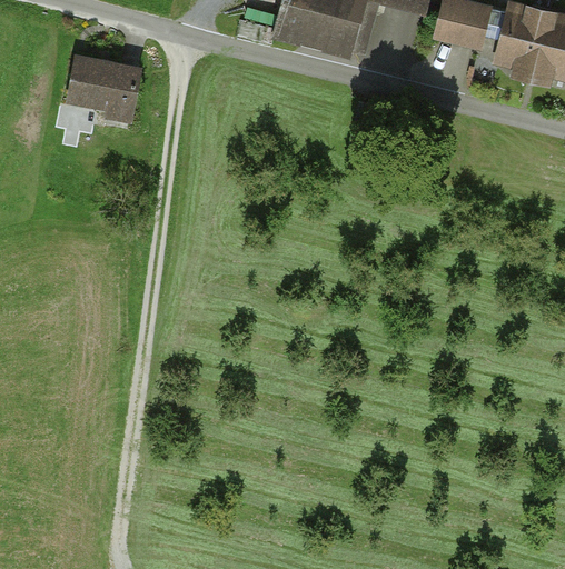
[(270,30),(276,0),(255,0),(249,26),(270,30)]
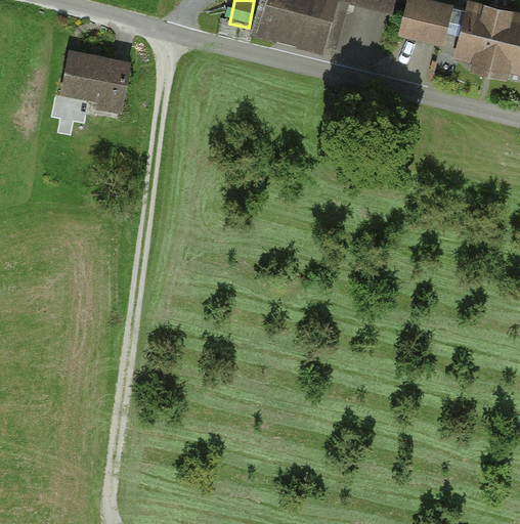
[(259,0),(251,34),(329,54),(342,0),(349,0),(389,10),(391,0),(259,0)]
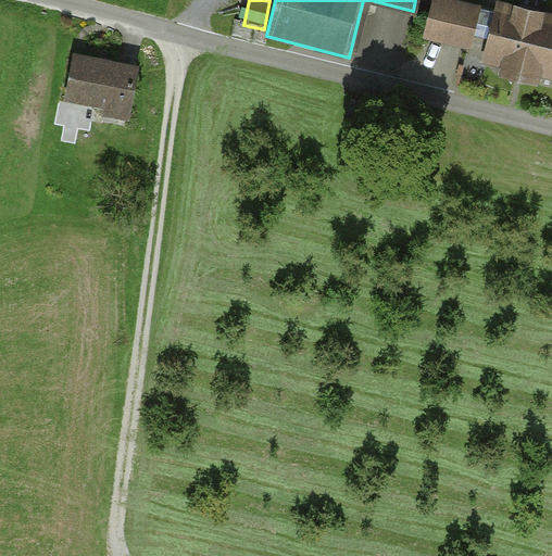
[(477,7),(449,0),(430,0),(422,38),(466,50),(477,7)]
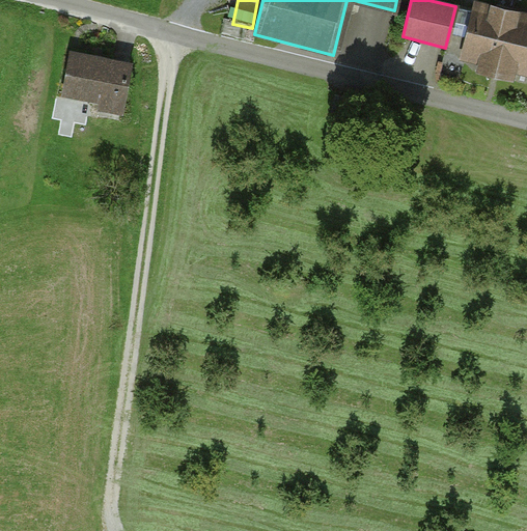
[(526,14),(477,1),(463,56),(526,72),(526,14)]
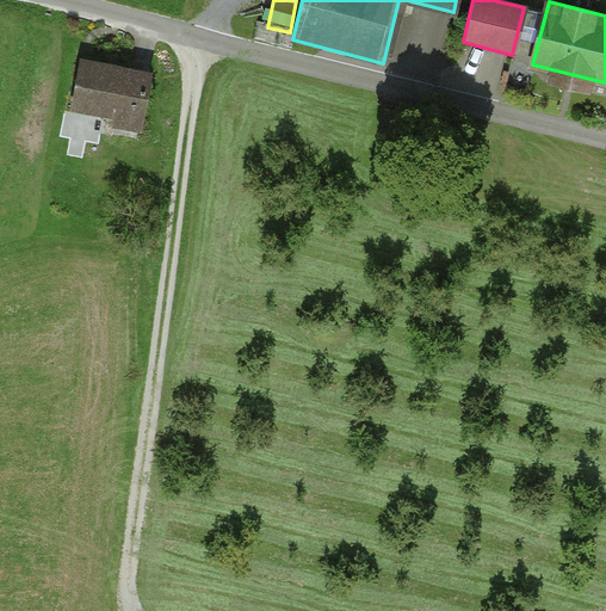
[(150,72),(79,60),(69,111),(141,124),(150,72)]
